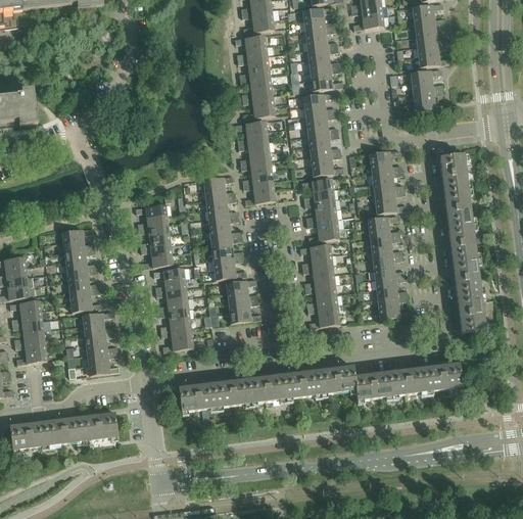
[(0,0),(0,121),(18,119),(19,124),(26,124),(38,122),(36,108),(32,109),(29,88),(20,89),(21,93),(0,95),(0,25),(3,25),(4,29),(17,27),(16,17),(13,17),(12,9),(89,0),(90,6),(103,4),(102,0),(0,0)]
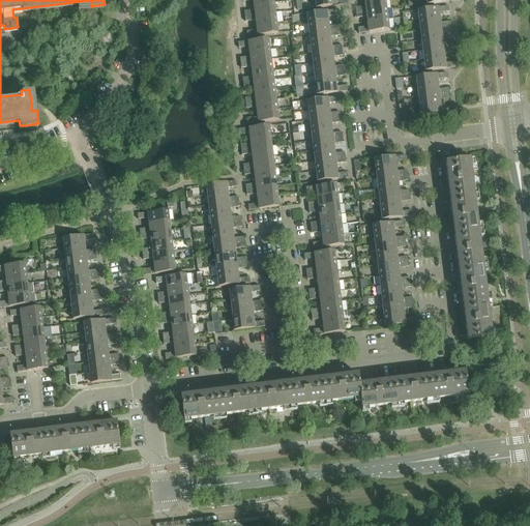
[(244,7),(244,12),(275,9),(274,0),(267,0),(254,2),(254,6),(244,7)]
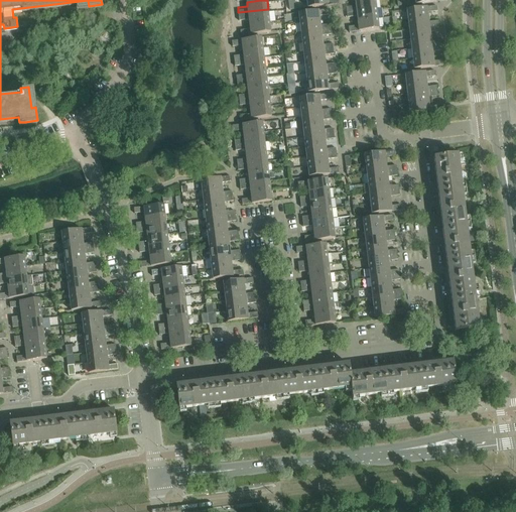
[(346,4),(347,9),(376,5),(375,0),(355,0),(356,3),(346,4)]
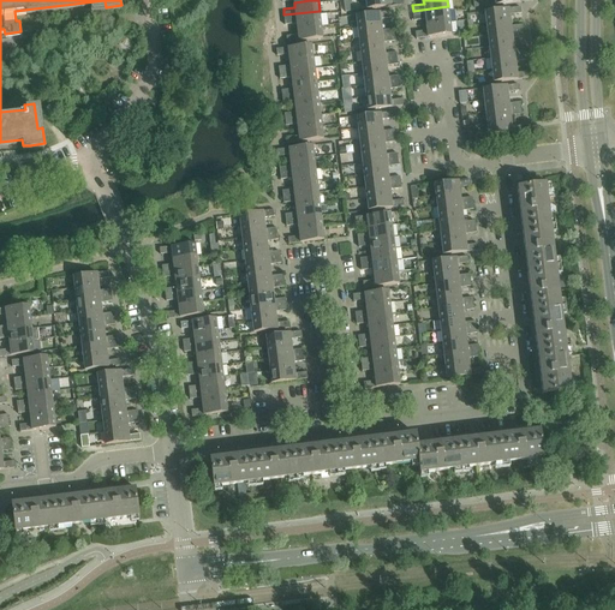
[(484,7),(485,19),(509,17),(509,11),(520,10),(520,3),(484,7)]
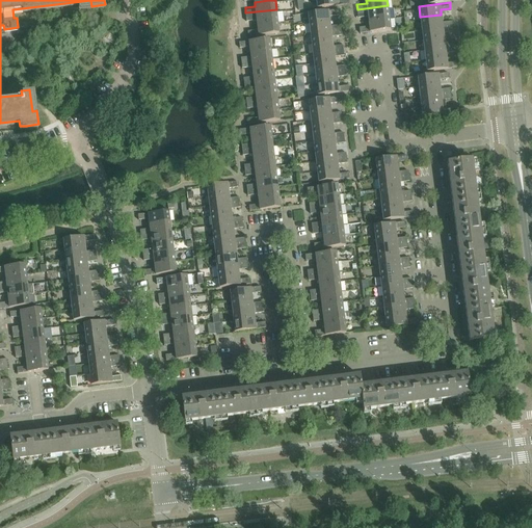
[(368,14),(369,18),(389,16),(388,5),(357,9),(357,15),(368,14)]
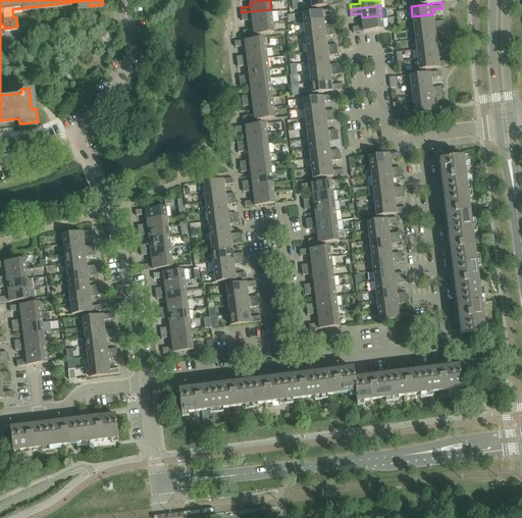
[(302,10),(303,20),(323,17),(322,12),(332,11),(331,6),(302,10)]
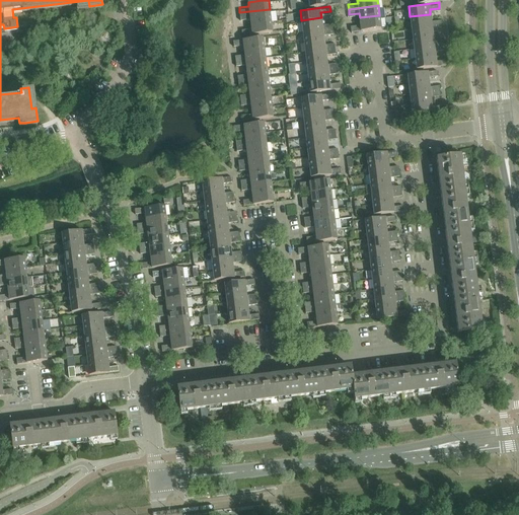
[(249,16),(250,21),(271,18),(270,9),(239,12),(240,17),(249,16)]
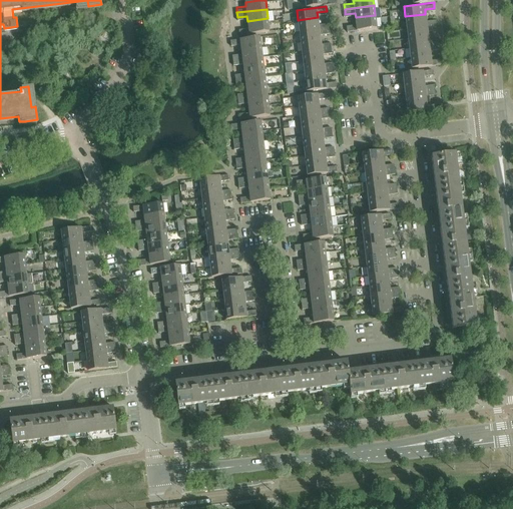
[(405,16),(407,26),(436,22),(436,17),(426,18),(425,14),(405,16)]
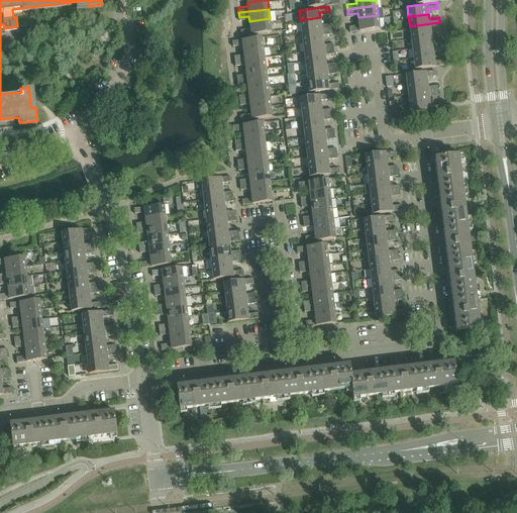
[(378,15),(358,17),(358,22),(349,23),(349,29),(380,25),(378,15)]
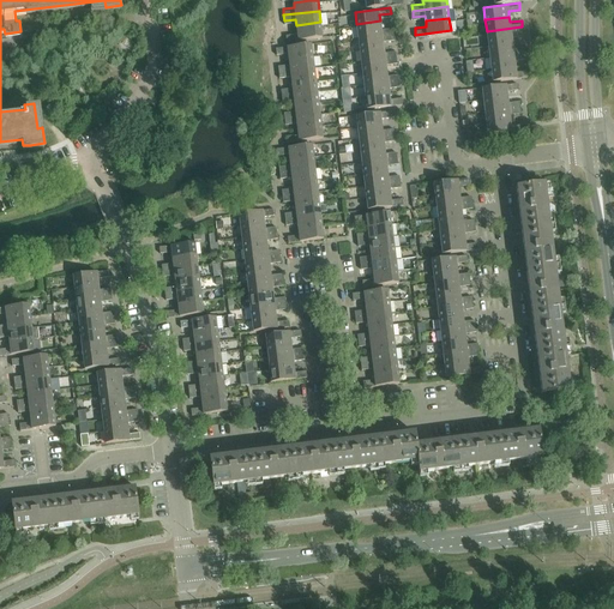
[(356,24),(357,35),(393,31),(392,25),(381,26),(380,20),(356,24)]
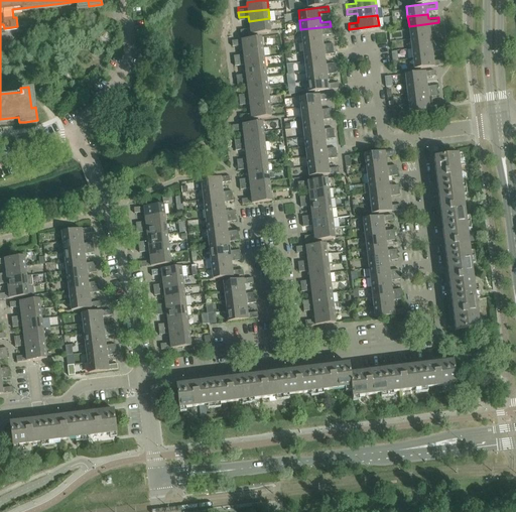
[(269,18),(249,21),(250,26),(240,27),(241,32),(270,29),(269,18)]
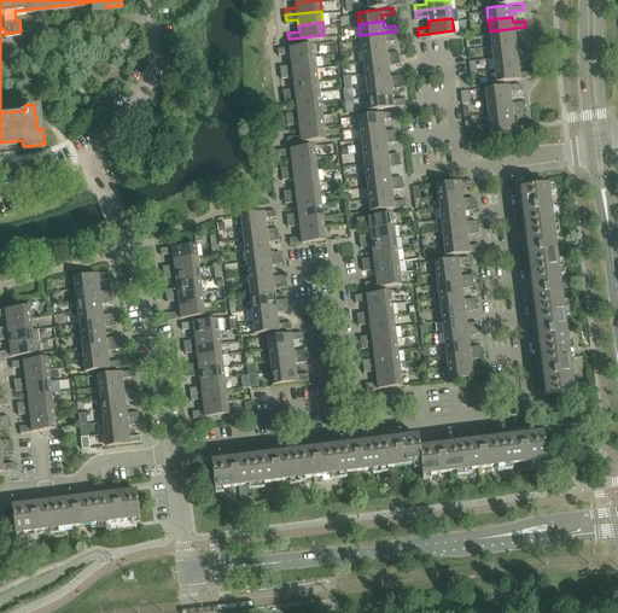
[(490,31),(491,44),(516,40),(514,34),(526,33),(525,27),(490,31)]
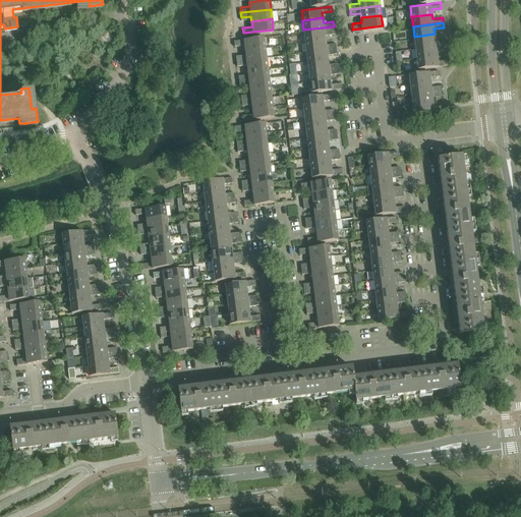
[(303,30),(305,40),(325,38),(325,33),(334,32),(334,26),(303,30)]
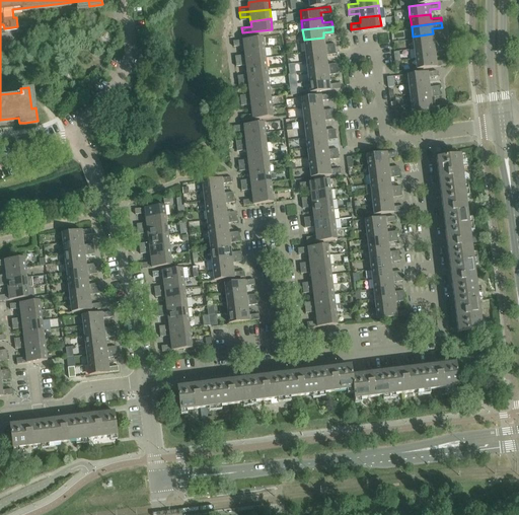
[(109,42),(114,37),(105,29),(101,33),(109,42)]
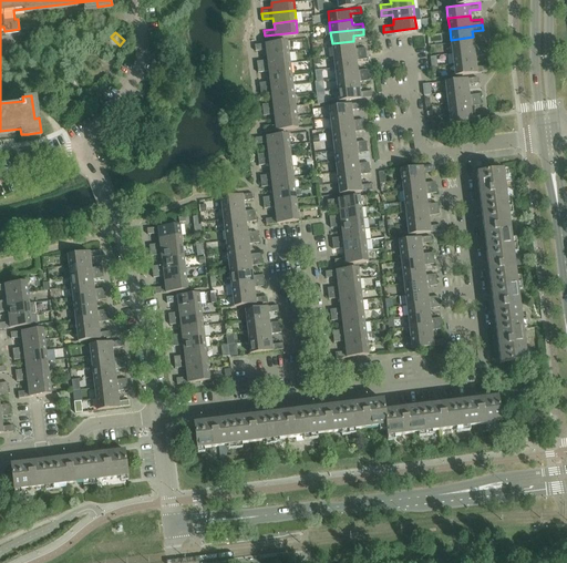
[(473,37),(451,40),(452,50),(485,47),(484,41),(473,42),(473,37)]
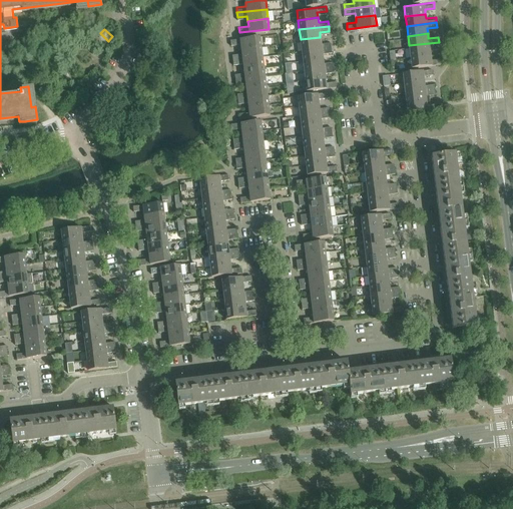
[(240,42),(241,47),(261,44),(260,34),(230,38),(230,43),(240,42)]
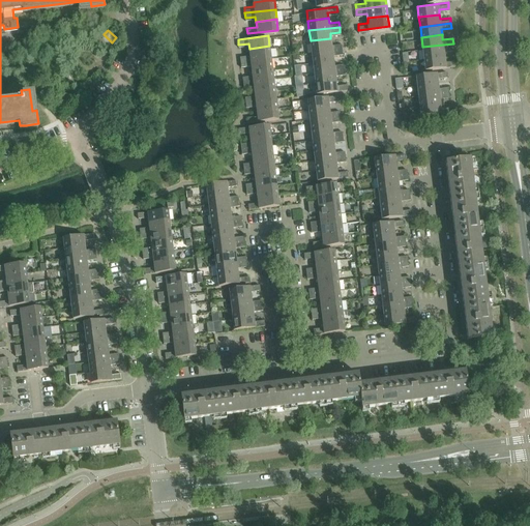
[(311,40),(312,51),(342,47),(342,41),(331,42),(330,38),(311,40)]
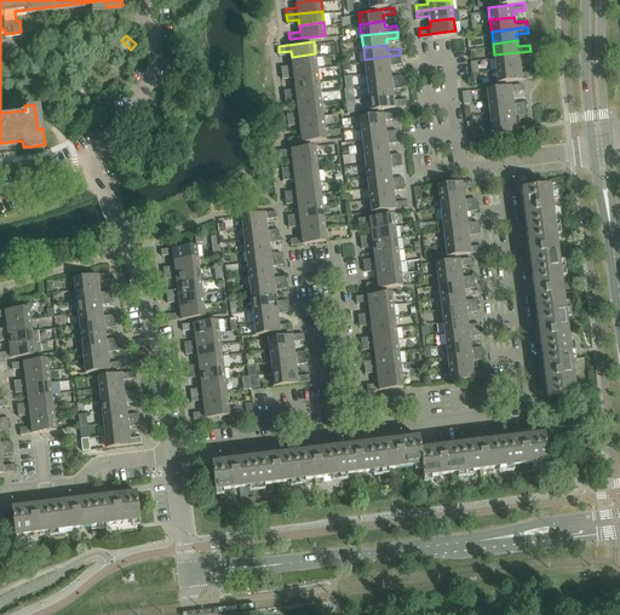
[(494,55),(495,67),(520,64),(520,58),(530,57),(530,51),(494,55)]
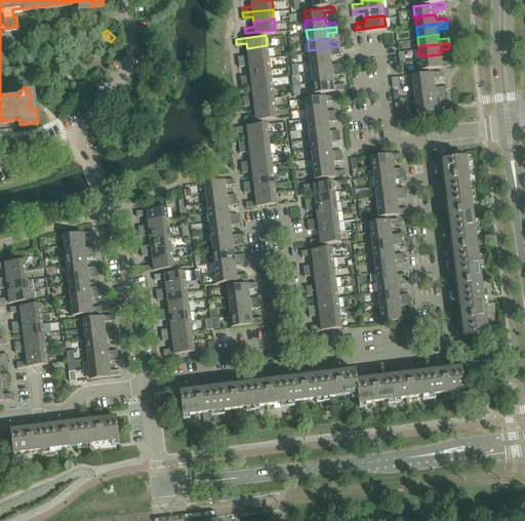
[(238,53),(238,58),(269,55),(267,45),(247,48),(247,52),(238,53)]
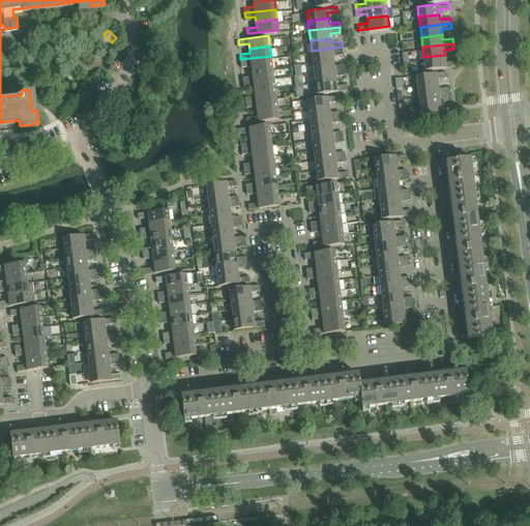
[(312,51),(313,61),(333,58),(332,53),(343,52),(342,47),(312,51)]
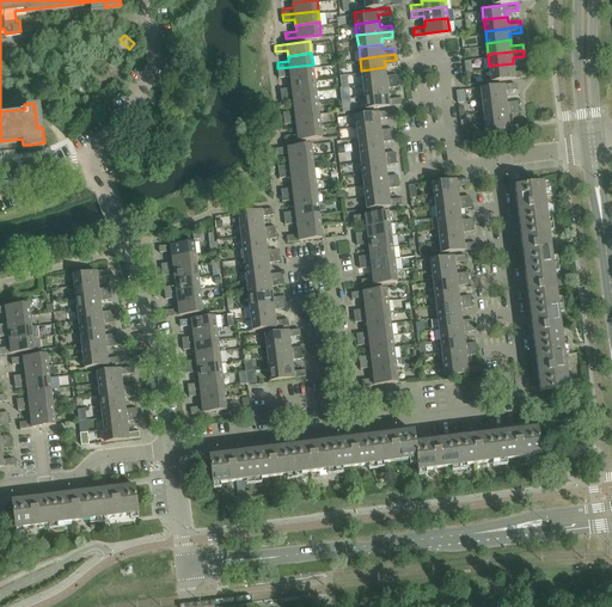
[(513,63),(489,66),(491,78),(526,73),(525,67),(514,68),(513,63)]
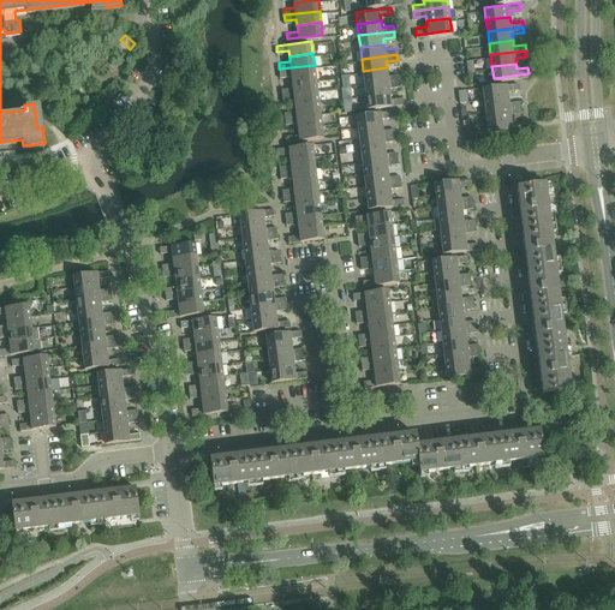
[(315,65),(279,69),(280,75),(291,73),(292,79),(316,76),(315,65)]
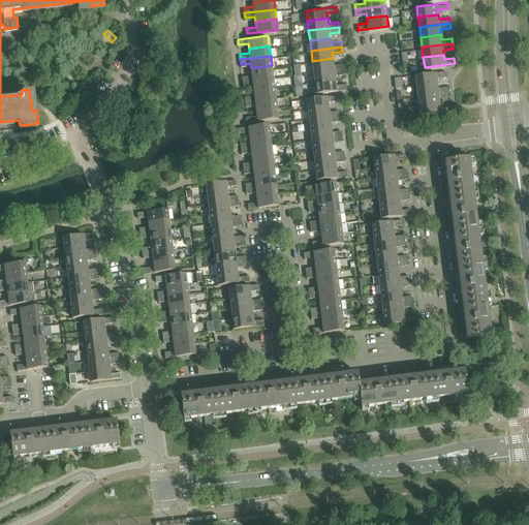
[(312,61),(313,70),(344,67),(343,62),(333,63),(333,58),(312,61)]
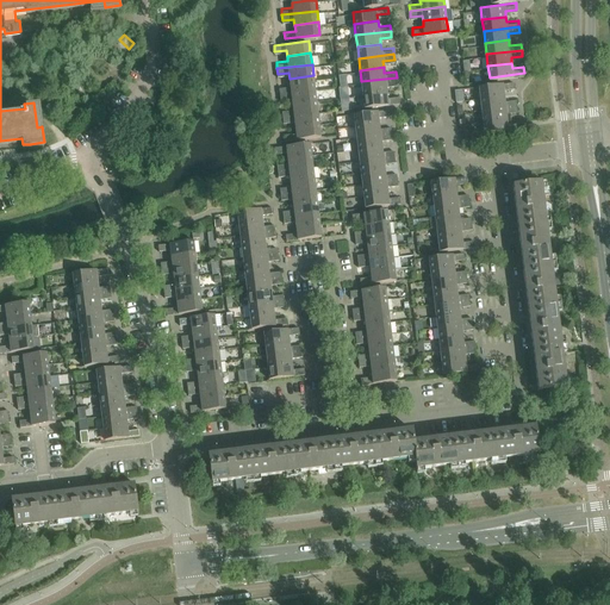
[(313,75),(290,79),(291,85),(279,86),(280,92),(315,87),(313,75)]
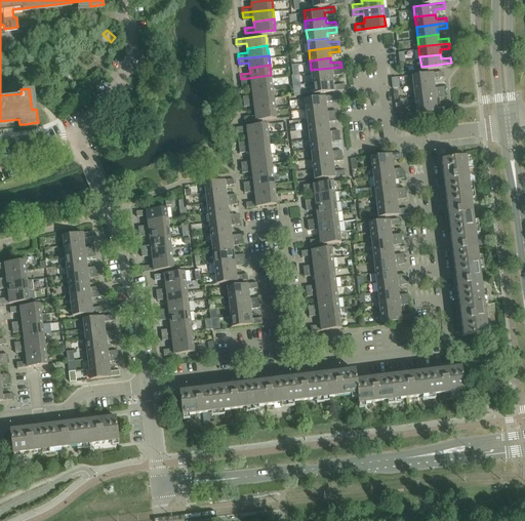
[(311,70),(312,80),(332,78),(332,73),(341,72),(341,67),(311,70)]
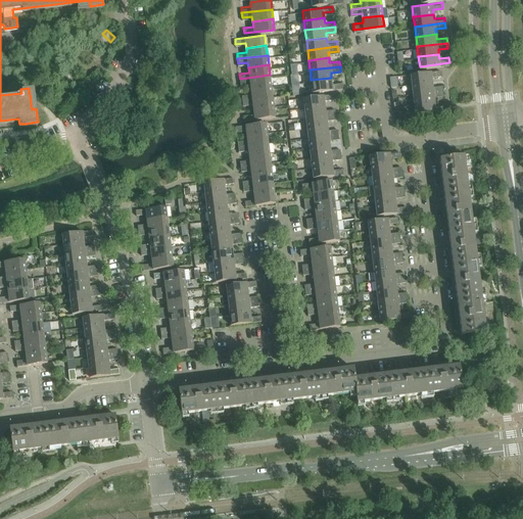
[(411,72),(412,82),(432,80),(431,75),(441,74),(440,68),(411,72)]
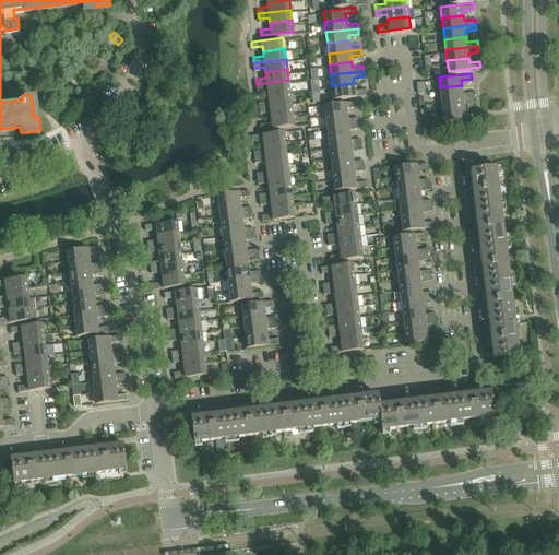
[(268,89),(268,93),(289,91),(288,80),(257,84),(257,90),(268,89)]
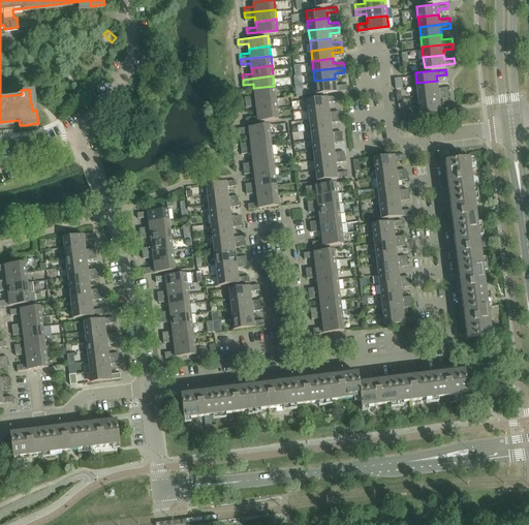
[(335,79),(314,81),(316,91),(346,87),(345,82),(336,83),(335,79)]
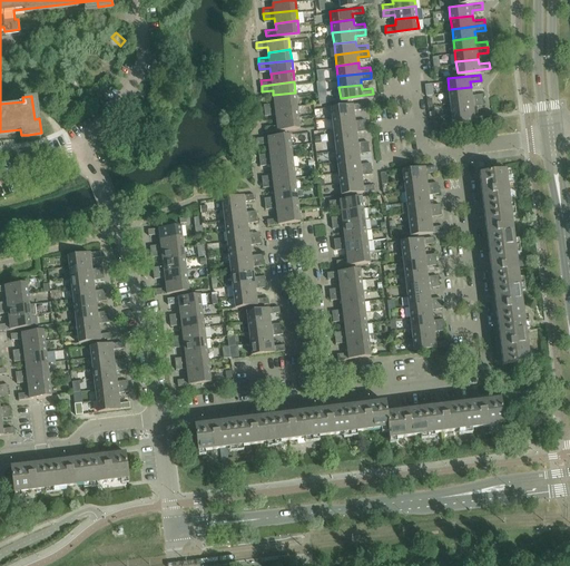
[(471,87),(449,89),(450,100),(482,97),(482,91),(471,93),(471,87)]
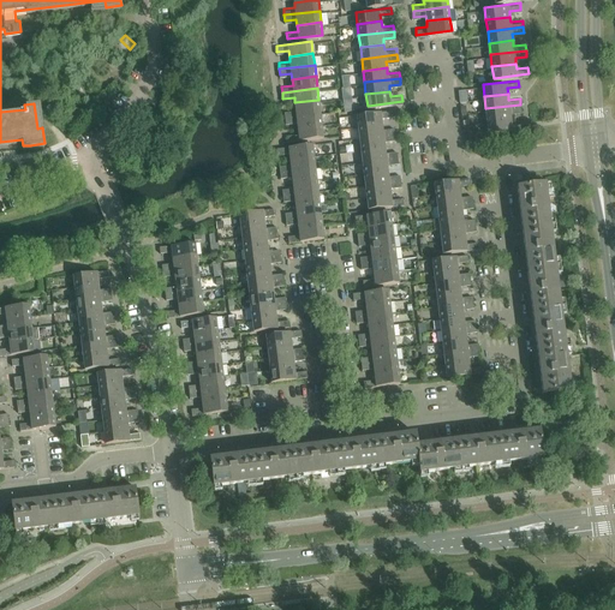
[(318,100),(294,102),(296,108),(284,109),(285,115),(320,112),(318,100)]
